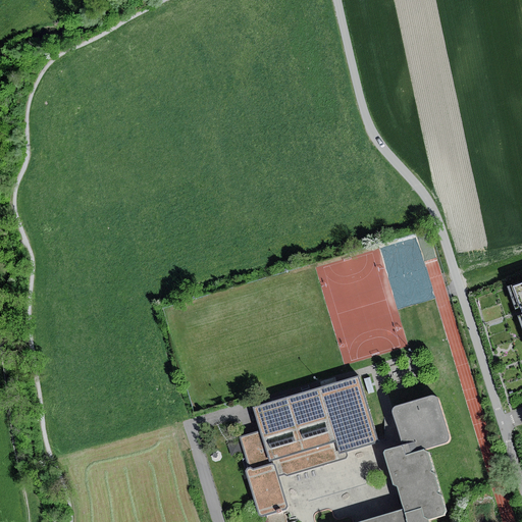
[(521,283),(513,286),(521,312),(521,283)]
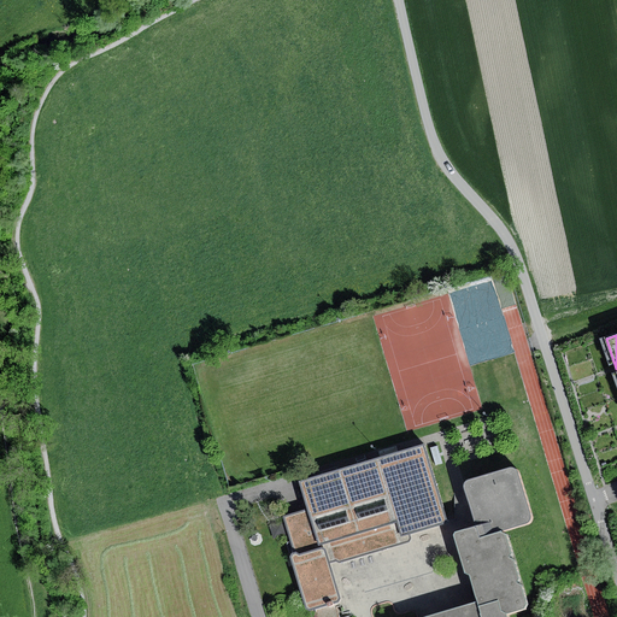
[(424,444),(299,482),(309,509),(283,516),(295,553),(292,554),(291,558),(305,609),(309,610),(311,611),(339,603),(341,598),(338,586),(330,562),(336,559),(340,562),(409,540),(410,538),(409,534),(448,523),(424,444)]
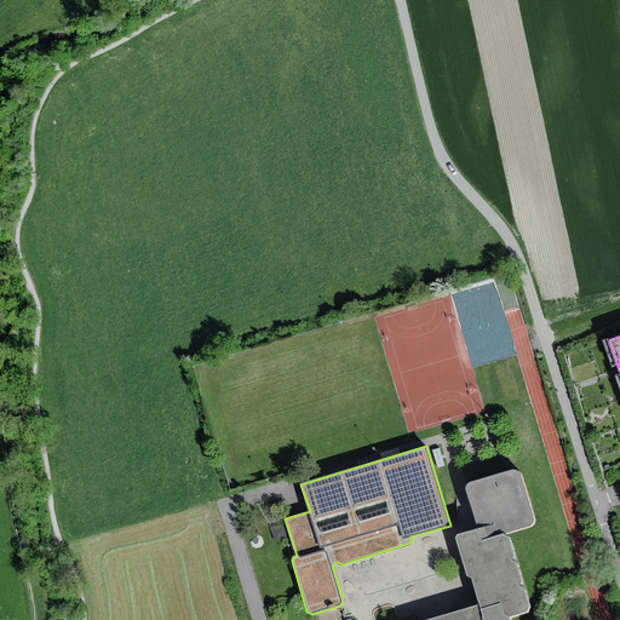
[(440,448),(432,451),(438,468),(445,465),(440,448)]
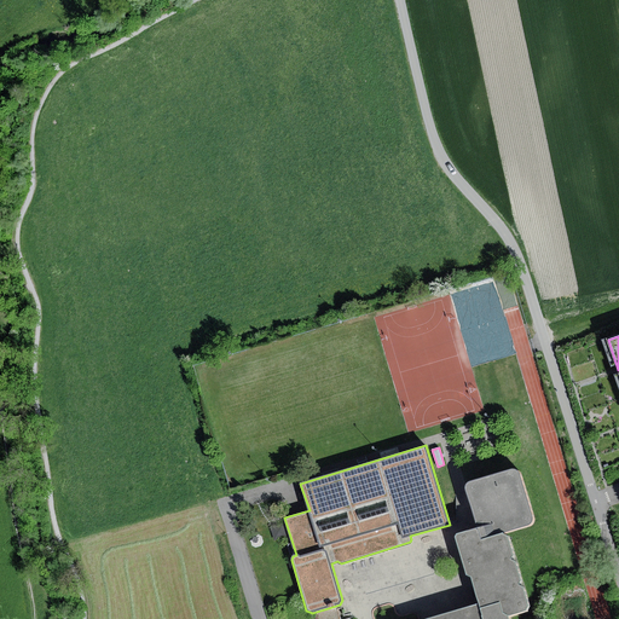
[(467,485),(467,487),(479,527),(482,539),(503,533),(530,525),(532,522),(533,521),(533,519),(520,473),(518,470),(515,469),(513,469),(469,482),(467,485)]
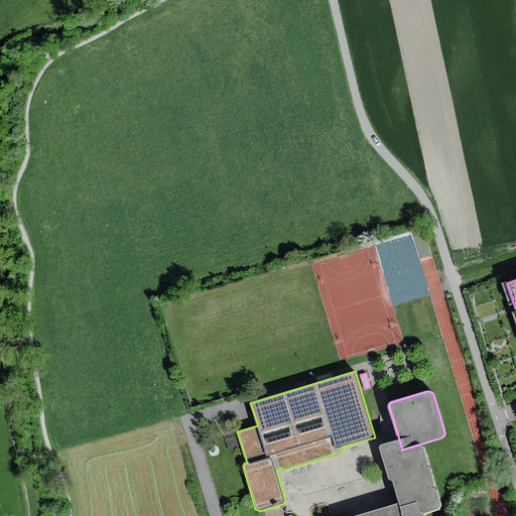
[(355,515),(424,515),(424,514),(439,509),(441,504),(436,489),(432,487),(435,484),(429,468),(426,467),(428,463),(423,446),(419,444),(402,449),(399,439),(381,445),(380,447),(389,480),(393,481),(399,503),(355,515)]
